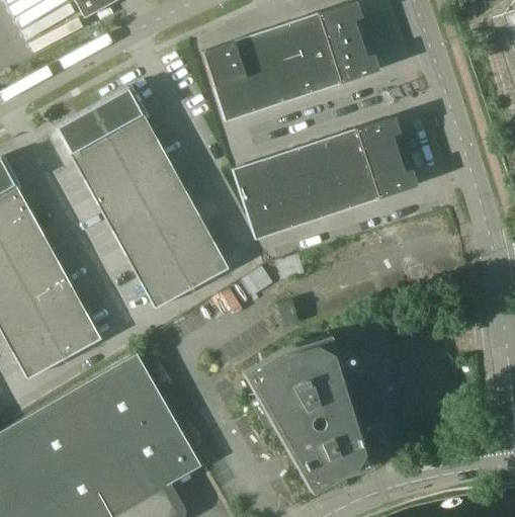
[(76,0),(85,17),(116,0),(76,0)]
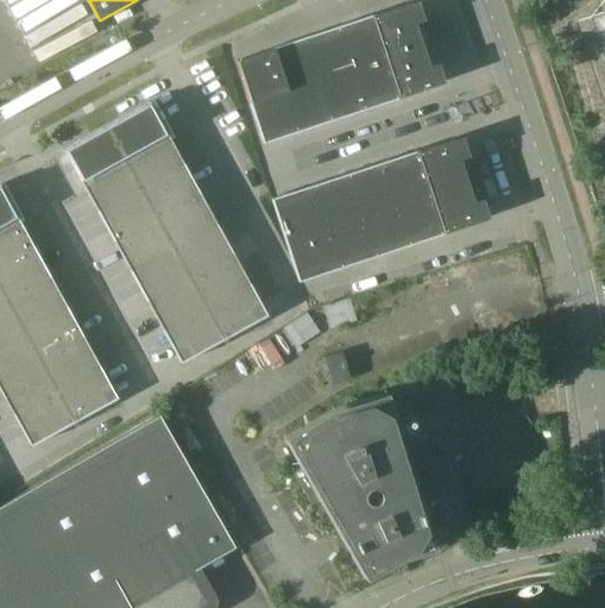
[(439,63),(432,66),(417,23),(424,20),(418,0),(239,60),(266,142),(445,82),(439,63)]
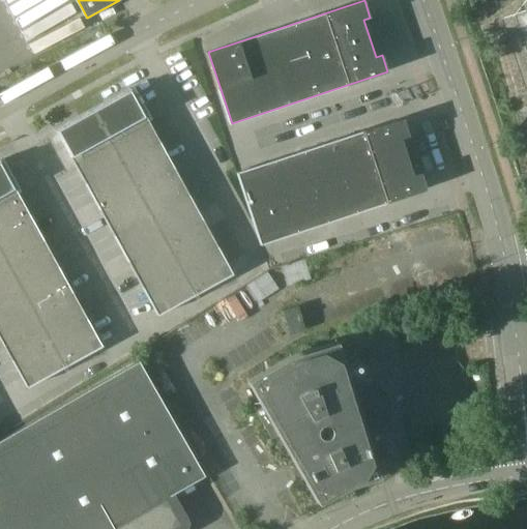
[(526,10),(515,15),(526,51),(526,10)]
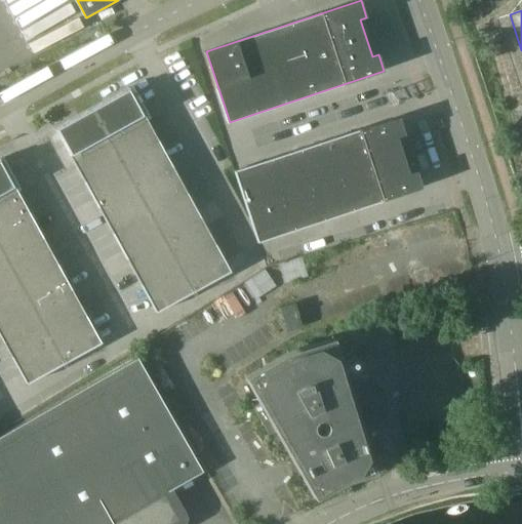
[(158,312),(232,272),(130,87),(56,128),(158,312)]
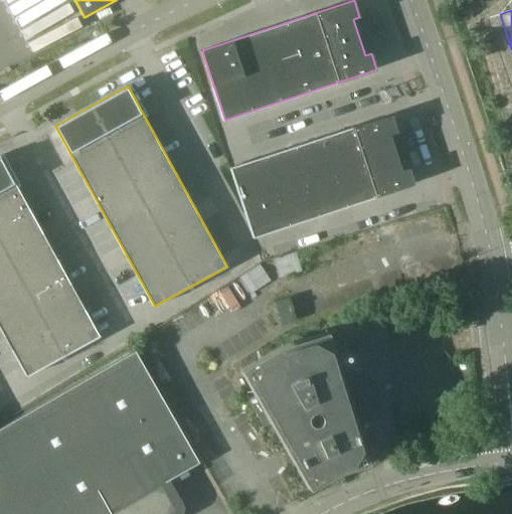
[(409,168),(402,170),(390,134),(397,132),(391,115),(232,168),(256,236),(414,184),(409,168)]
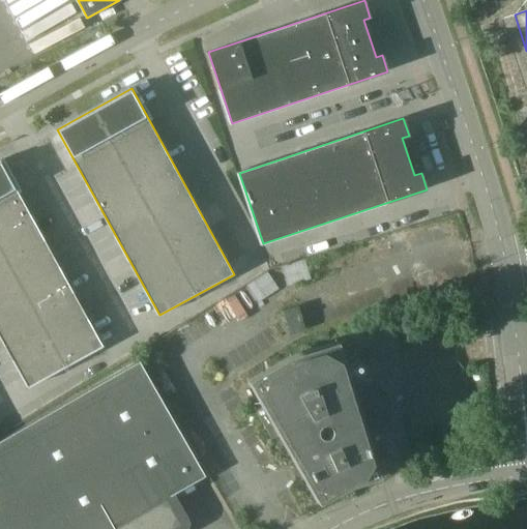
[(0,333),(29,387),(104,346),(1,160),(0,160),(0,333)]
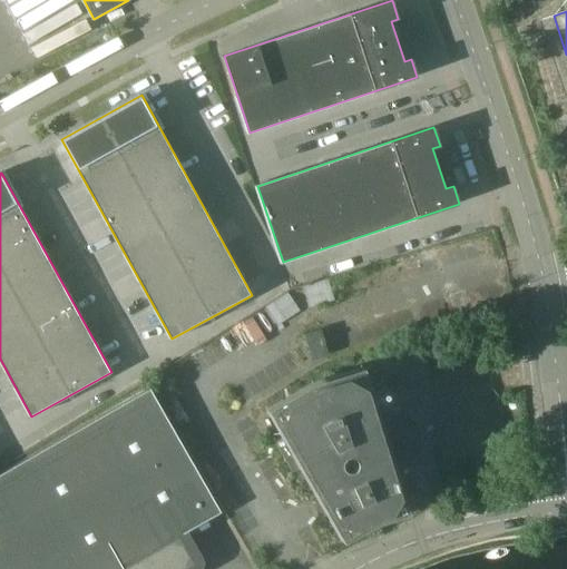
[(329,354),(322,330),(306,334),(314,359),(329,354)]
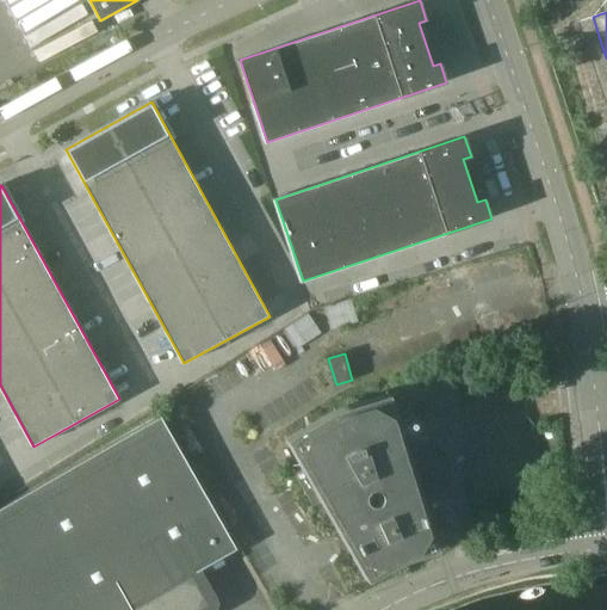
[(434,547),(426,521),(386,396),(336,412),(290,439),(308,469),(298,475),(315,505),(326,500),(354,552),(369,575),(392,561),(408,555),(434,547)]
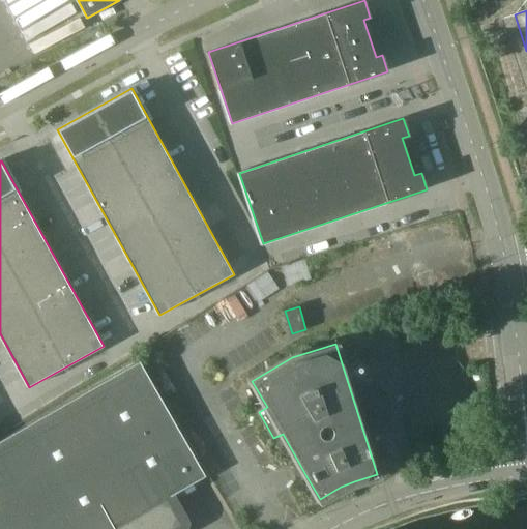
[(141,360),(0,441),(0,528),(181,528),(182,528),(185,526),(186,523),(185,519),(172,495),(206,475),(141,360)]
